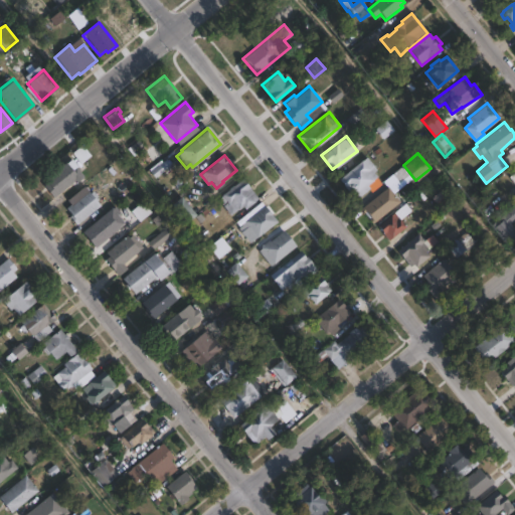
[(366,157),(377,169),(374,172),(377,176),(376,177),(381,183),(371,192),(368,188),(355,199),(339,179),(362,159),(363,160),(366,157)]
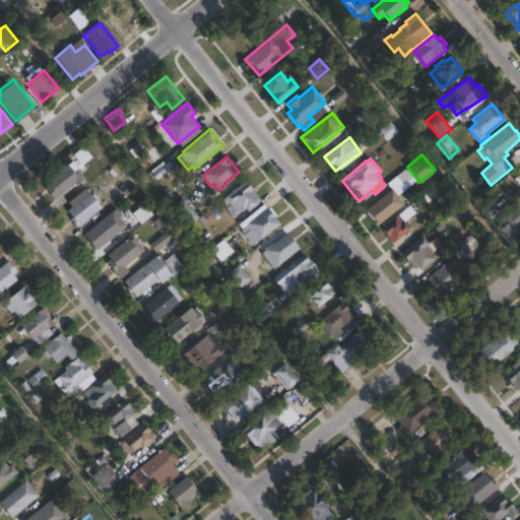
[(71,159),(77,167),(76,168),(83,178),(75,184),(74,183),(53,199),(43,187),(47,184),(44,180),(65,163),(66,164),(71,159)]
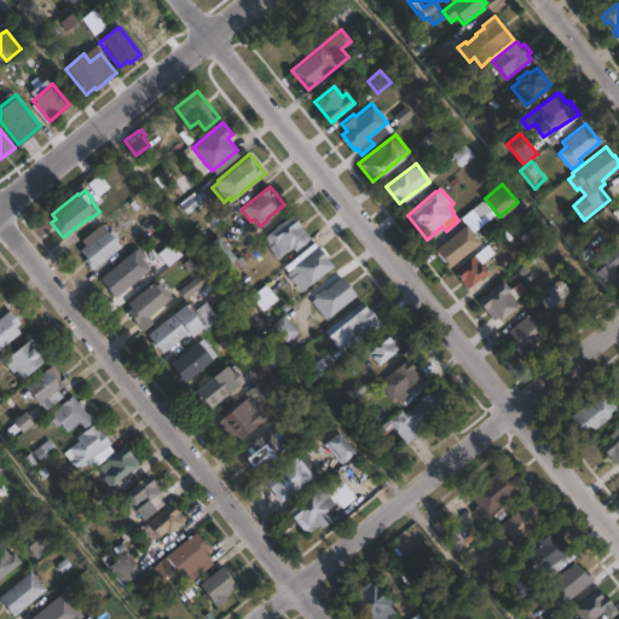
[(310,238),(294,250),(291,247),(277,259),(266,246),(268,243),(264,237),(267,235),(266,233),(291,214),(310,238)]
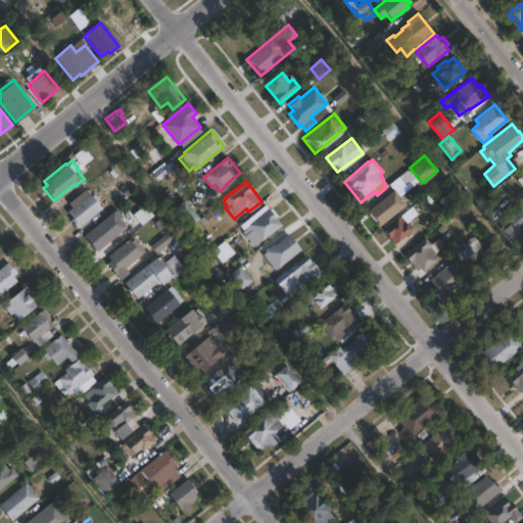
[(85,188),(90,195),(93,193),(98,199),(95,201),(100,208),(77,228),(69,220),(70,218),(62,207),(85,188)]
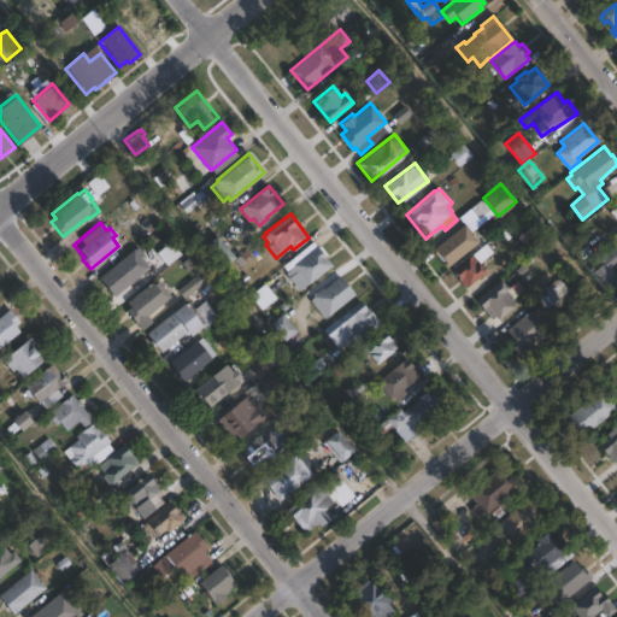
[(145,235),(135,244),(133,241),(127,246),(121,238),(127,233),(125,230),(135,223),(145,235)]
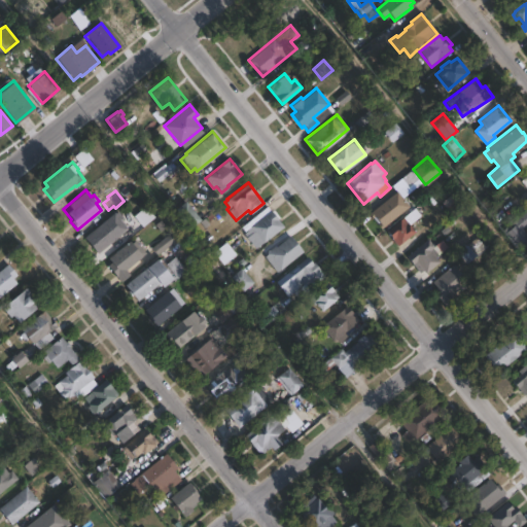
[(397,190),(407,203),(412,200),(413,201),(417,198),(420,200),(415,204),(416,205),(406,213),(403,210),(381,229),(370,213),(397,190)]
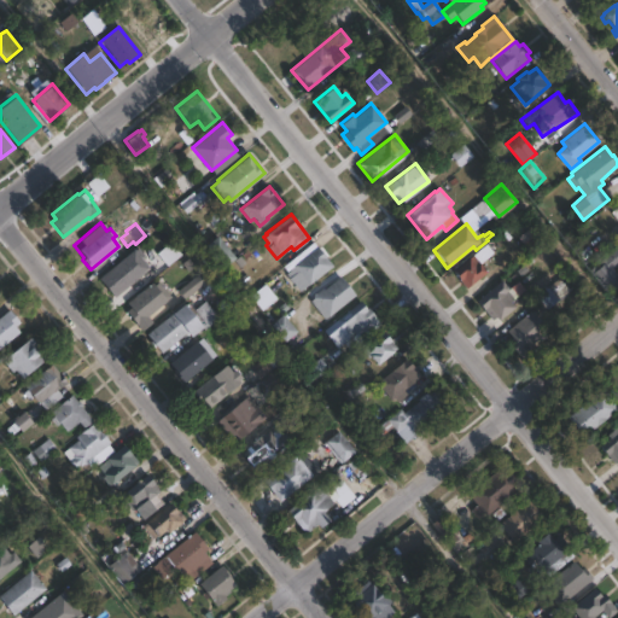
[(234,257),(223,267),(205,244),(216,235),(234,257)]
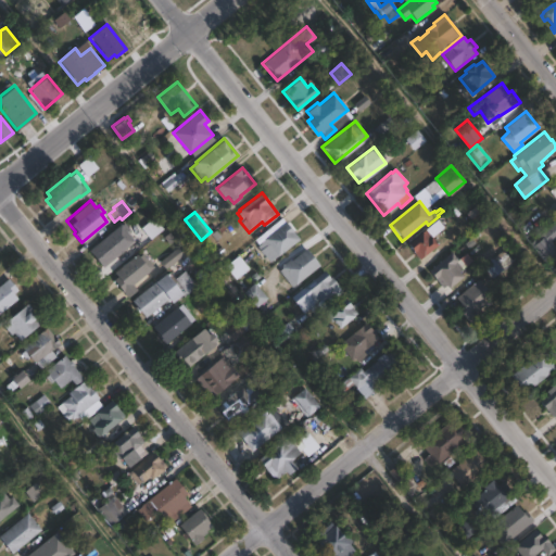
[(555,220),(555,238),(553,241),(555,245),(555,256),(553,260),(550,256),(545,260),(531,241),(555,220)]
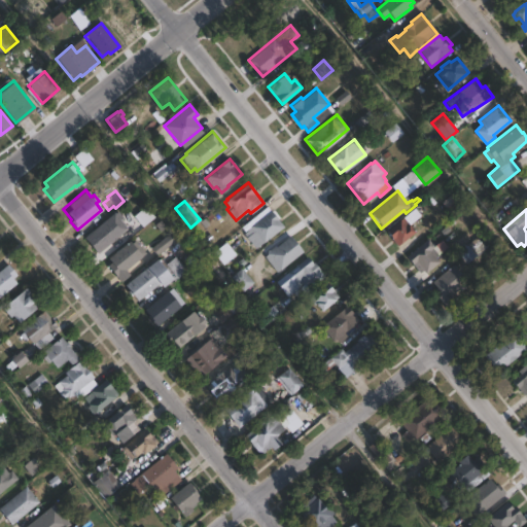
[(283,225),(264,242),(261,240),(254,246),(244,233),(248,231),(247,230),(271,210),(283,225)]
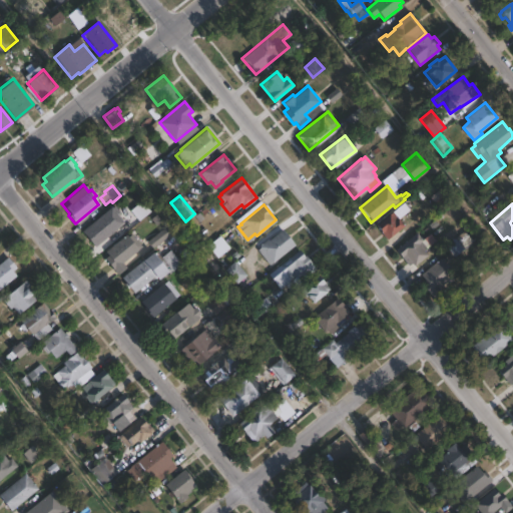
[(114,205),(119,211),(116,213),(123,221),(93,247),(80,231),(110,205),(112,207),(114,205)]
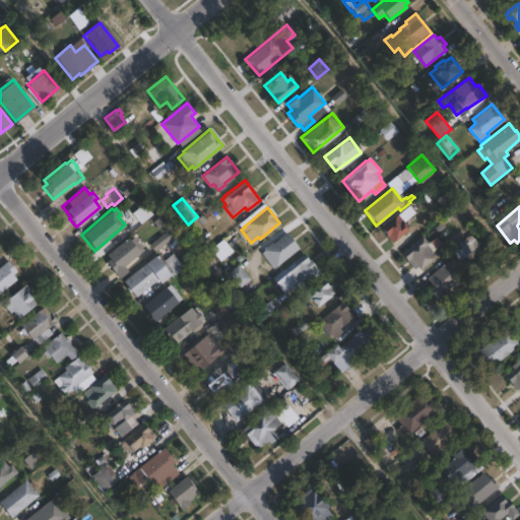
[(410,231),(393,243),(381,228),(398,214),(410,231)]
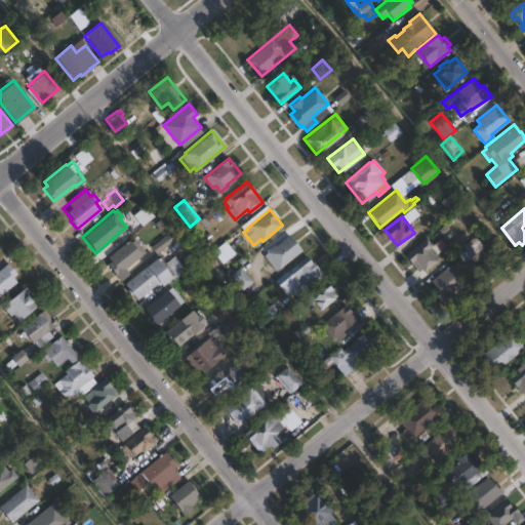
[(289,234),(301,250),(283,266),(284,268),(278,273),(264,255),(267,252),(266,251),(274,244),(275,246),(289,234)]
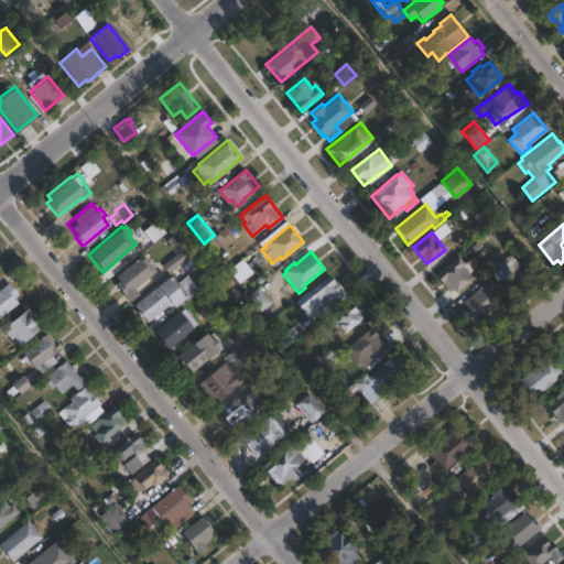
[(139,294),(129,302),(115,284),(119,280),(116,277),(138,258),(151,273),(134,289),(139,294)]
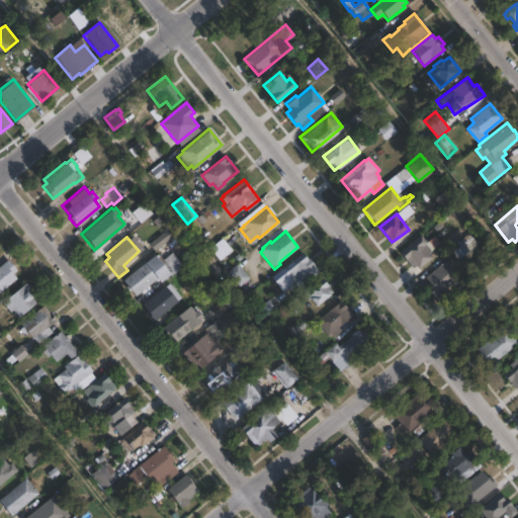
[(231,249),(222,238),(209,248),(219,259),(231,249)]
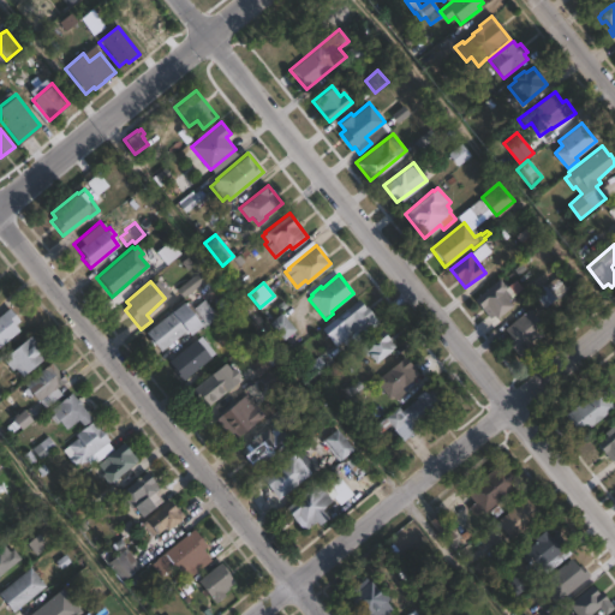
[(512,305),(494,321),(478,303),(503,282),(508,287),(506,288),(512,297),(508,299),(512,305)]
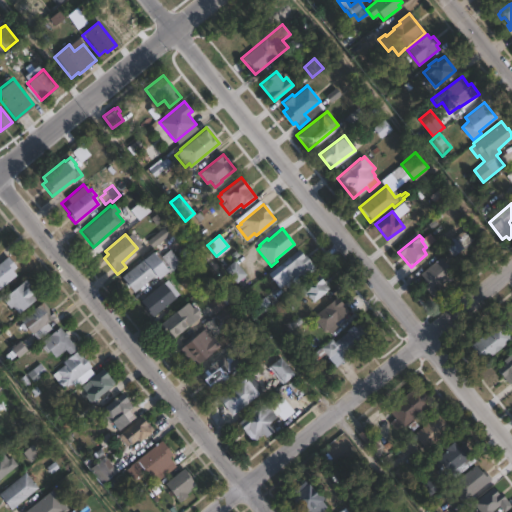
[(169,249),(181,264),(169,274),(167,271),(157,279),(154,275),(133,292),(121,277),(142,260),(141,259),(151,251),(157,259),(169,249)]
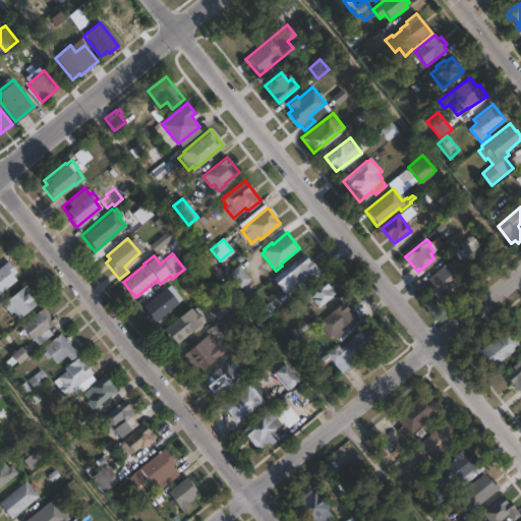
[(306,256),(309,259),(310,258),(316,267),(320,265),(325,273),(316,279),(317,280),(312,284),(307,276),(289,290),(277,275),(285,270),(287,272),(306,256)]
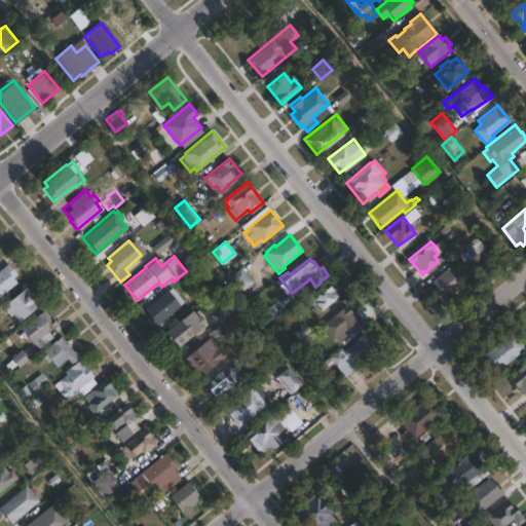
[(15,273),(11,277),(15,283),(0,295),(0,268),(7,263),(15,273)]
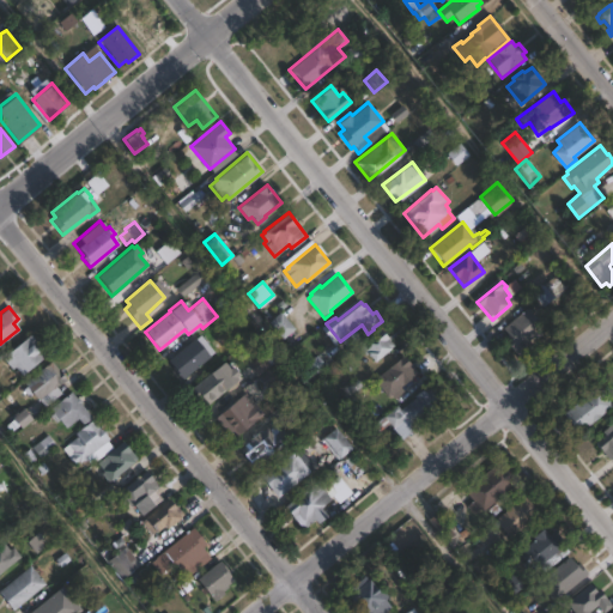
[(545,329),(520,351),(502,328),(527,308),(545,329)]
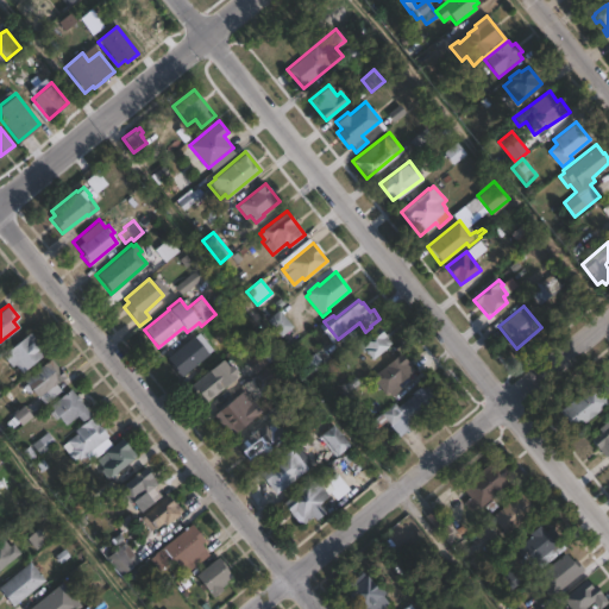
[(292,326),(280,336),(267,320),(277,309),(292,326)]
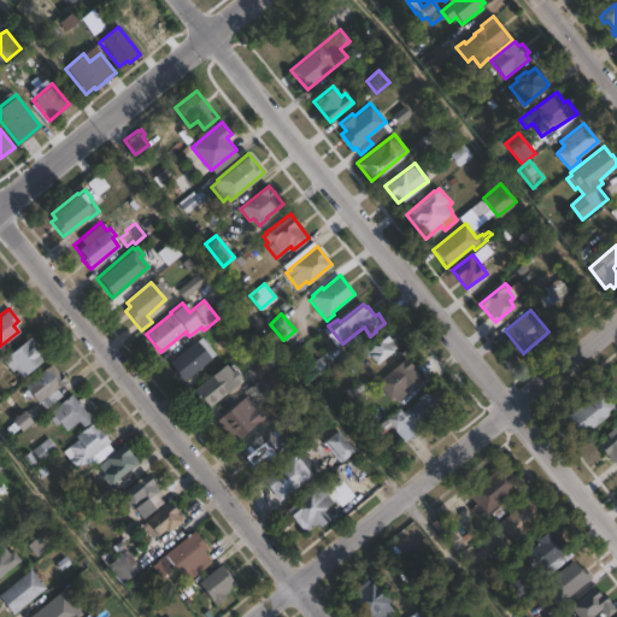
[(393,351),(377,364),(374,360),(374,362),(370,358),(371,357),(370,354),(368,357),(360,348),(382,330),(397,347),(393,350),(393,351)]
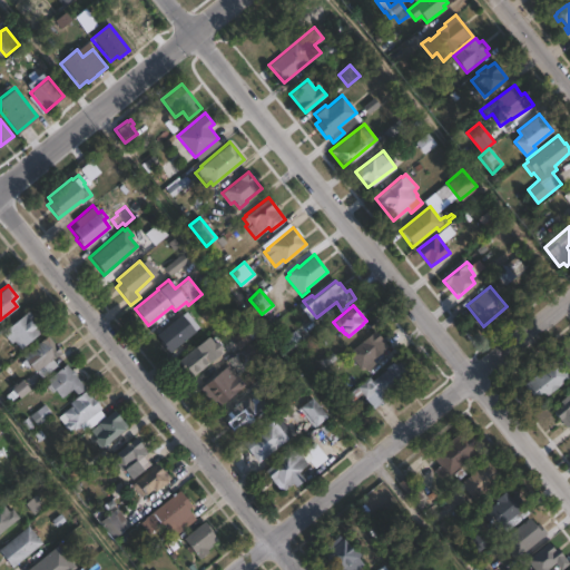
[(42,330),(19,349),(13,341),(10,343),(2,333),(6,331),(5,330),(27,311),(42,330)]
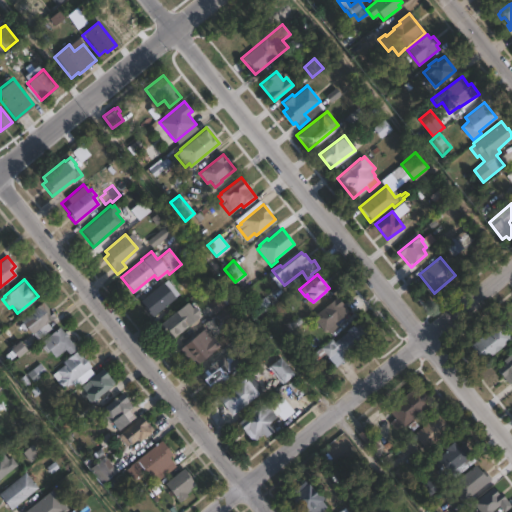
[(167,279),(178,293),(174,296),(175,297),(151,317),(146,311),(147,309),(140,300),(162,282),(163,283),(167,279)]
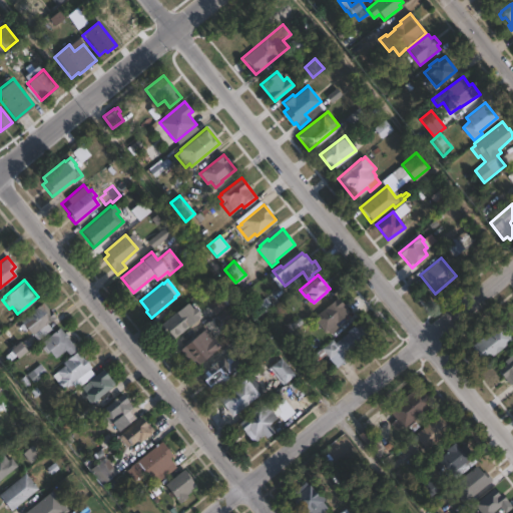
[(338,298),(343,305),(344,304),(350,312),(335,324),(338,329),(331,334),(328,331),(326,332),(314,318),(338,298)]
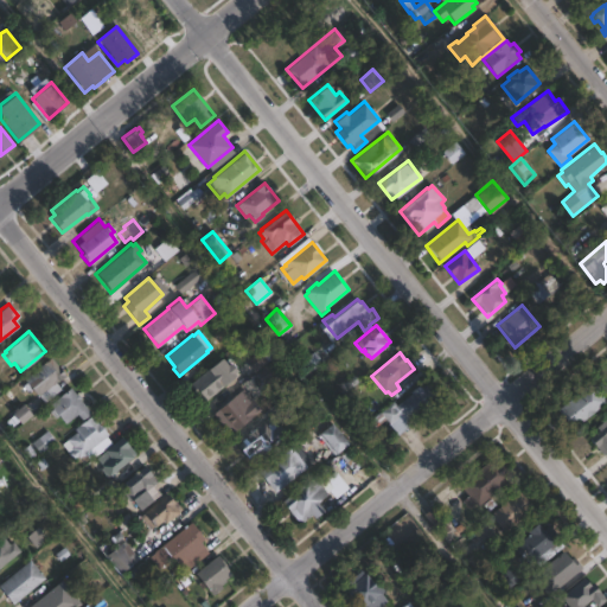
[(50,357),(58,366),(62,364),(69,372),(58,382),(57,381),(52,384),(58,390),(46,401),(40,394),(37,396),(32,390),(29,393),(23,385),(26,383),(24,379),(50,357)]
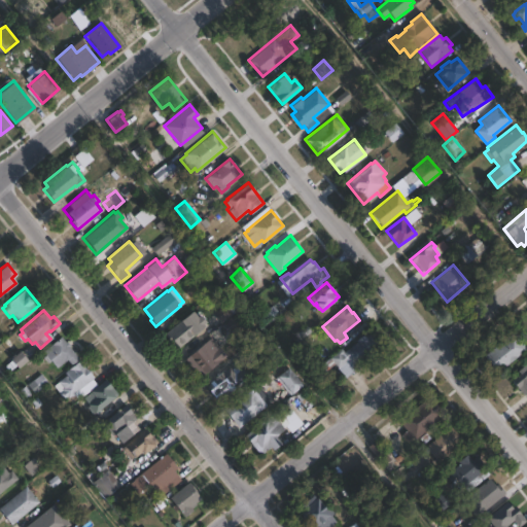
[(190,310),(196,316),(199,314),(205,321),(202,324),(203,326),(175,350),(163,335),(179,320),(190,310)]
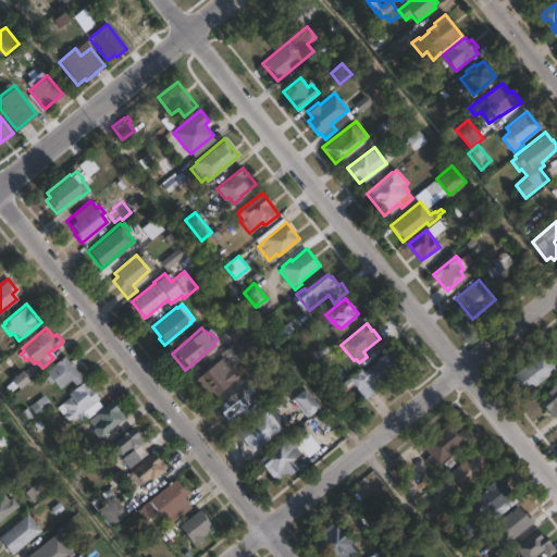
[(400,371),(392,379),(391,376),(380,385),(381,386),(366,399),(353,383),(354,383),(349,378),(361,369),(364,372),(378,361),(376,360),(391,348),(404,364),(399,369),(400,371)]
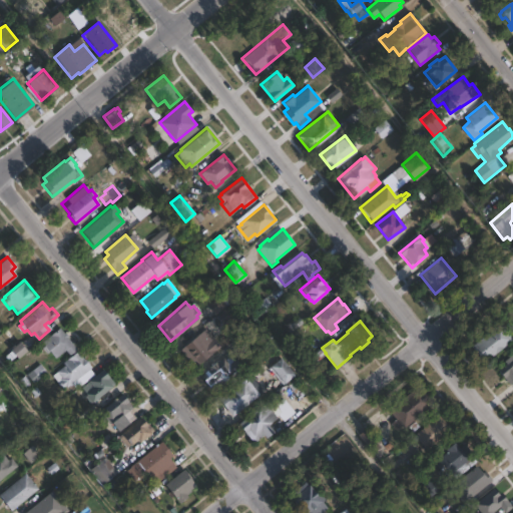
[(512,340),(484,362),(472,346),(500,323),(512,340)]
